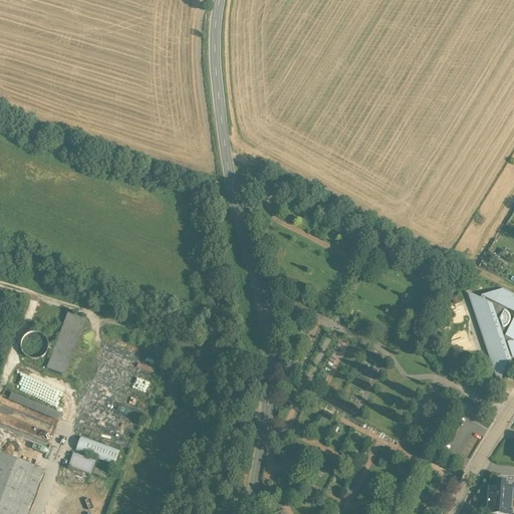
[(501,290),(485,295),(483,300),(469,293),(469,294),(469,295),(474,297),(472,300),(476,311),(474,312),(475,313),(475,312),(477,317),(476,318),(477,318),(480,317),(485,333),(482,334),(482,335),(483,335),(485,340),(484,340),(484,341),(487,340),(493,357),(490,358),(491,358),(492,363),(492,364),(494,364),(498,375),(500,376),(498,381),(499,382),(511,358),(510,357),(512,356),(512,358),(513,357),(513,343),(513,342),(513,341),(513,299),(512,298),(513,295),(501,290)]
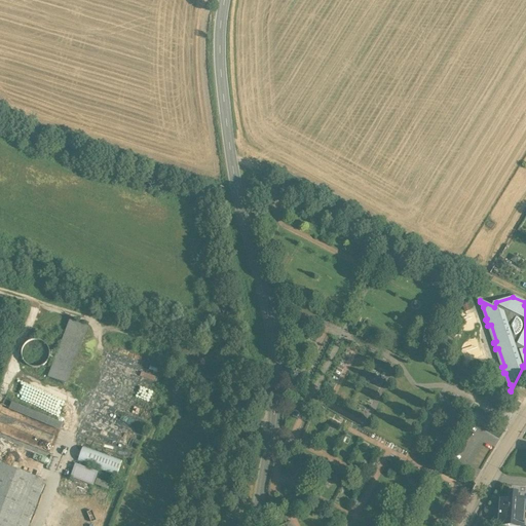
[(88,329),(70,322),(48,377),(68,384),(88,329)]
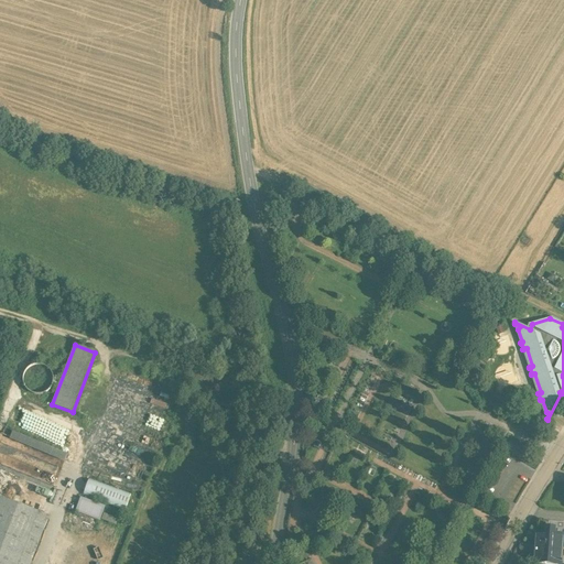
[(41,365),(36,365),(32,366),(28,368),(24,371),(23,376),(22,380),(23,384),(25,389),(29,392),(33,394),(38,396),(42,394),(46,393),(50,390),(52,386),(53,381),(53,377),(52,372),(49,369),(45,366),(41,365)]
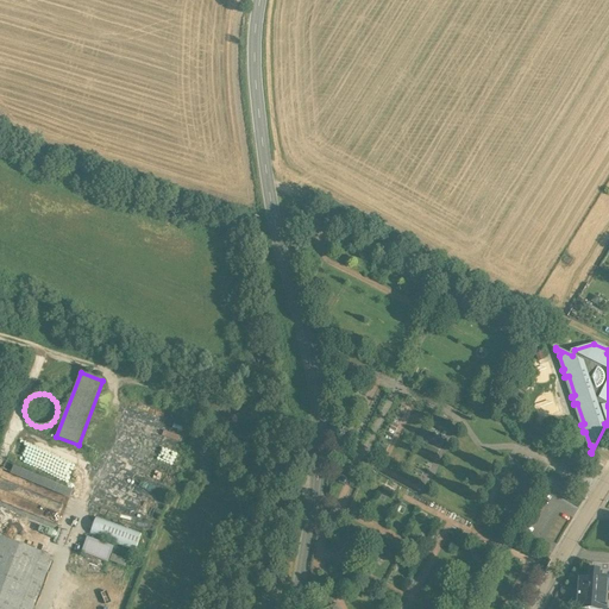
[(73,489),(14,465),(11,473),(69,497),(73,489)]
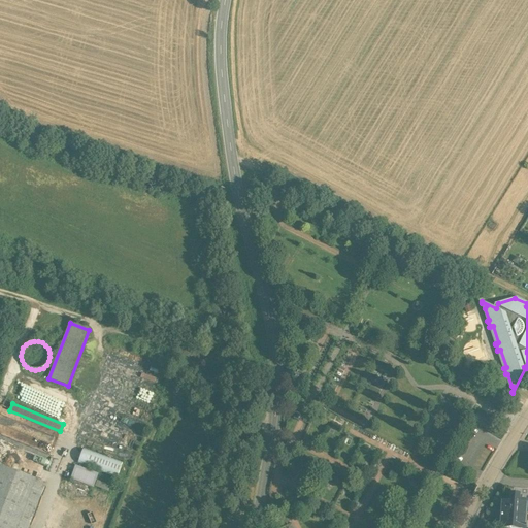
[(17,444),(51,456),(55,444),(20,433),(17,444)]
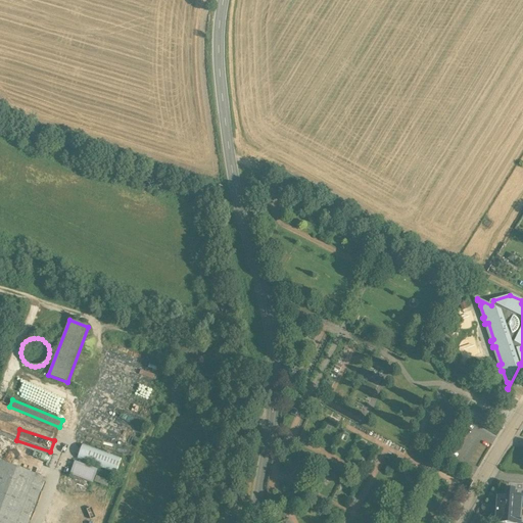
[(122,458),(82,443),(77,457),(116,471),(122,458)]
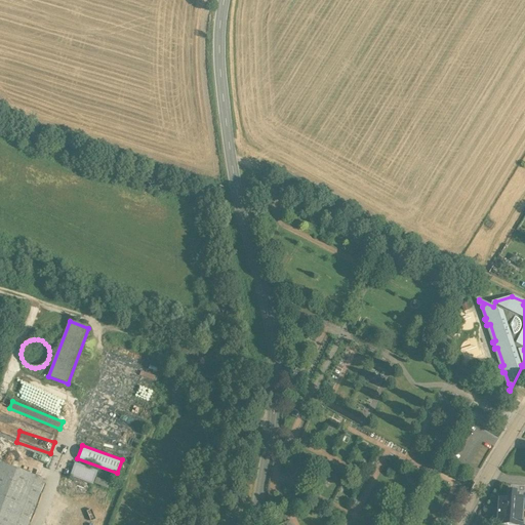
[(16,524),(35,478),(1,465),(0,466),(0,524),(16,524)]
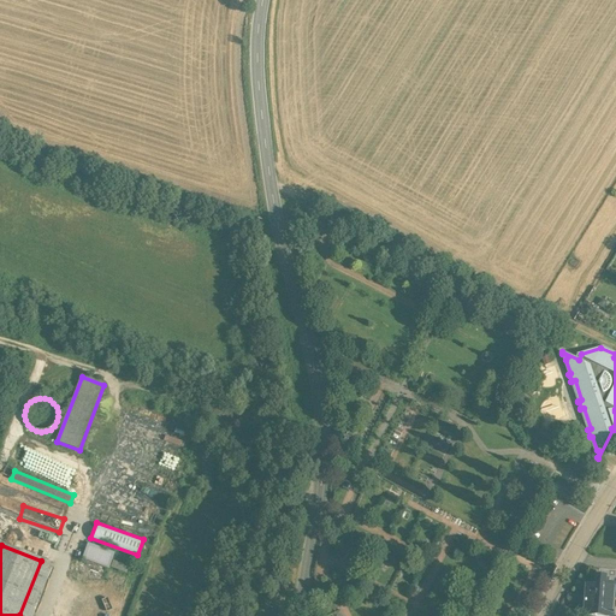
[(112,555),(89,545),(86,556),(107,566),(112,555)]
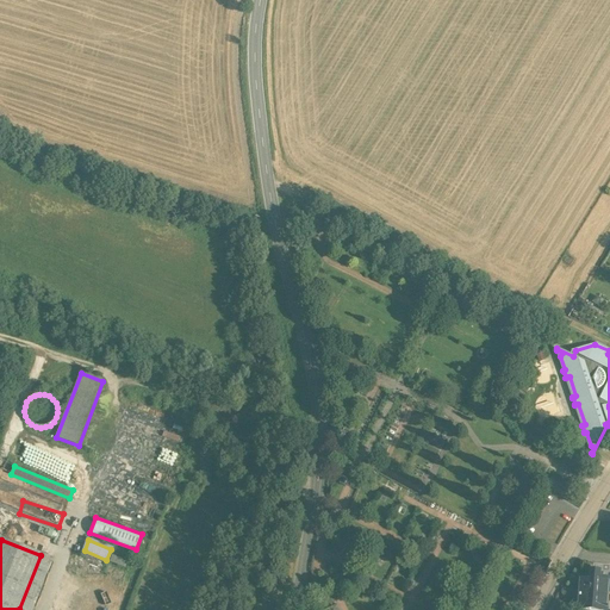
[(128,562),(113,556),(111,564),(125,568),(128,562)]
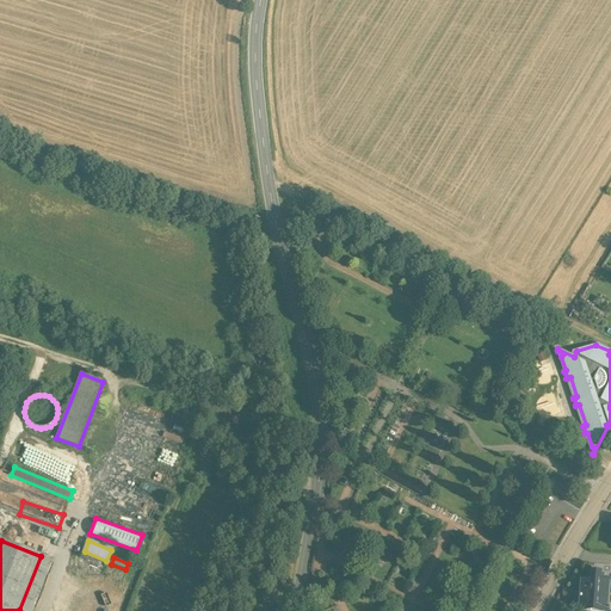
[(610,580),(581,578),(578,610),(591,610),(591,609),(608,610),(610,580)]
